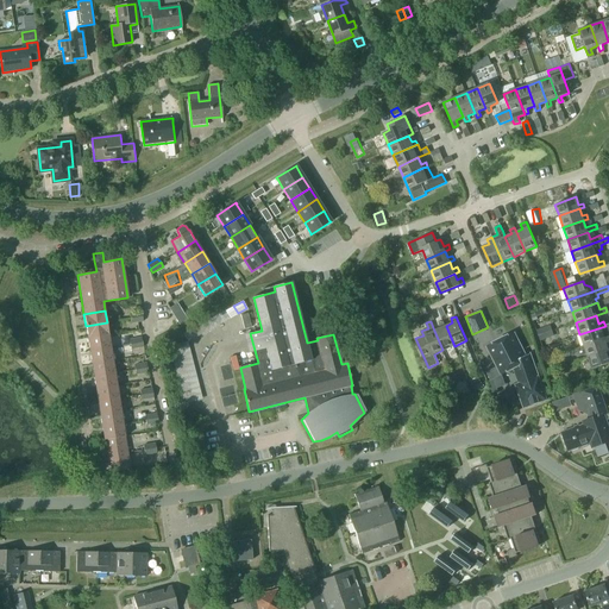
[(443,350),(454,346),(446,326),(444,321),(440,322),(441,327),(434,331),(443,350)]
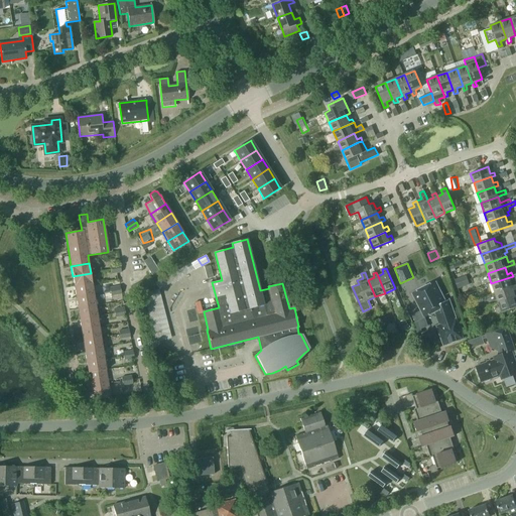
[(75,286),(92,284),(91,273),(73,276),(75,286)]
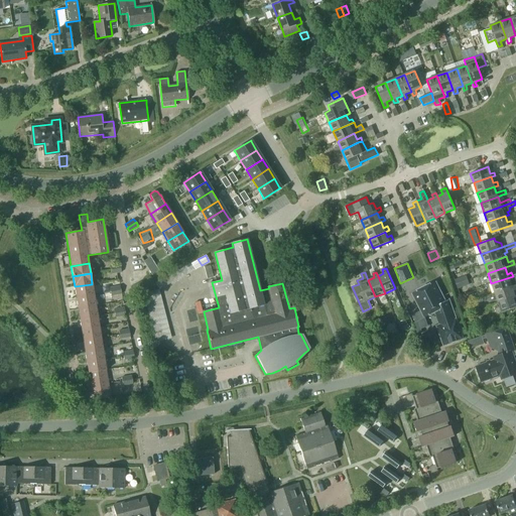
[(491,283),(495,292),(515,285),(514,281),(515,280),(515,274),(513,276),(491,283)]
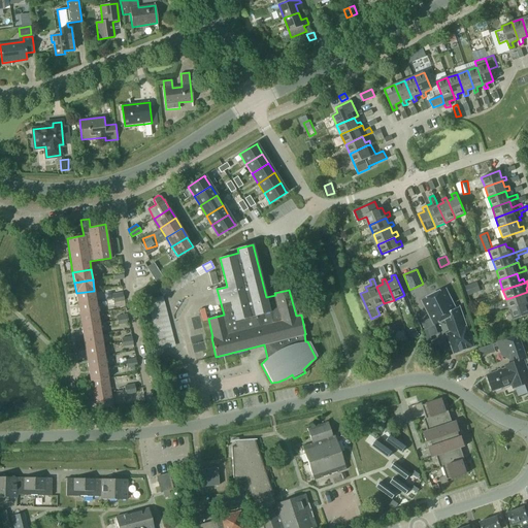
[(446,289),(422,300),(434,325),(448,318),(453,331),(447,333),(454,354),(474,347),(467,326),(460,306),(456,307),(446,289)]
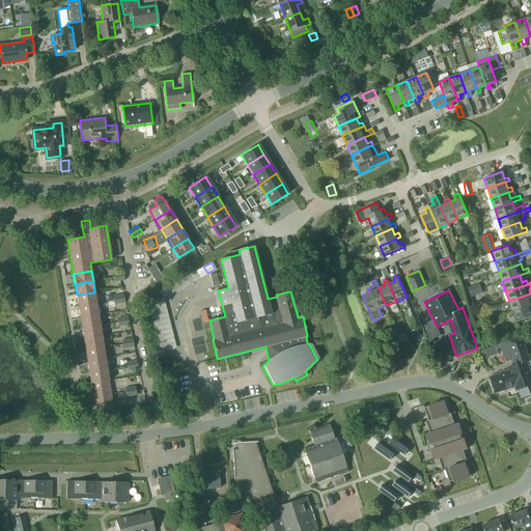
[(96,303),(94,292),(77,295),(78,306),(96,303)]
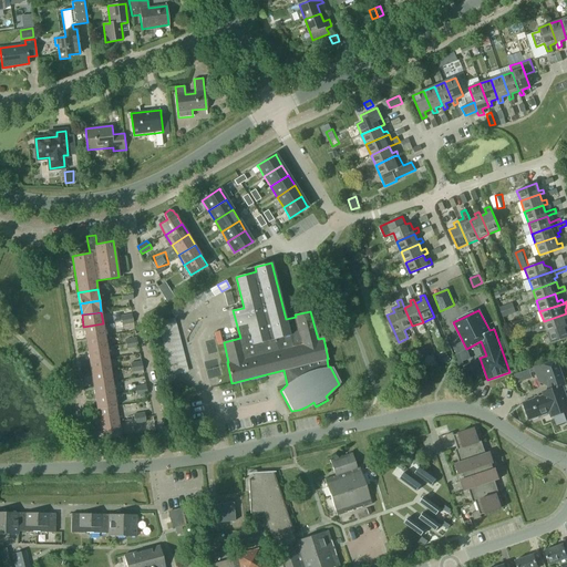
[(566,313),(544,321),(547,332),(566,325),(566,313)]
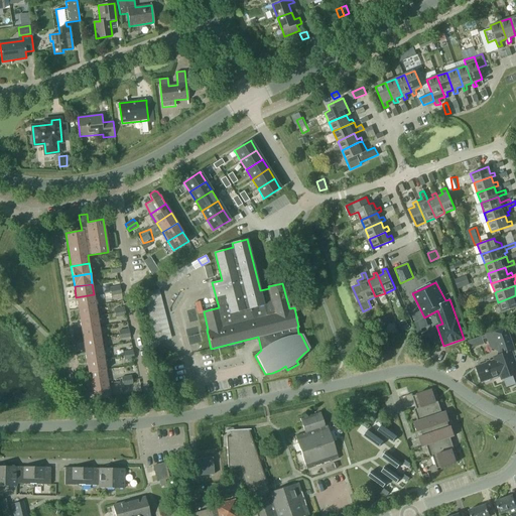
[(155,342),(171,338),(159,289),(143,293),(155,342)]
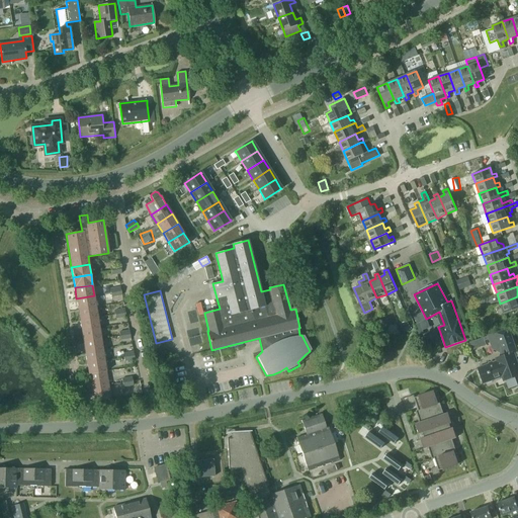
[(78,310),(96,307),(94,295),(76,298),(78,310)]
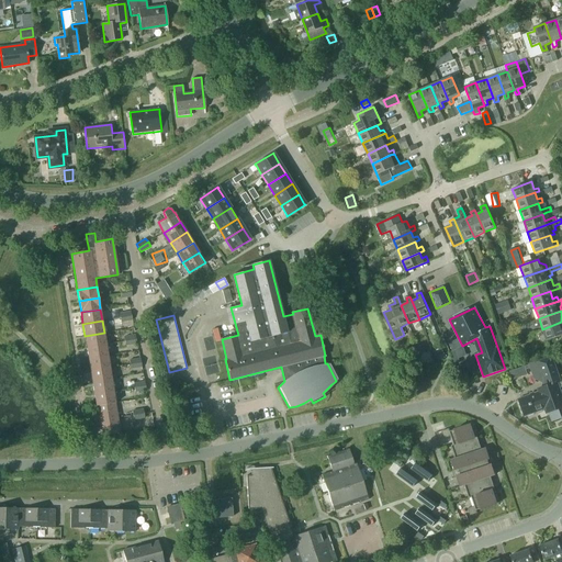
[(561,322),(542,329),(547,341),(561,335),(561,322)]
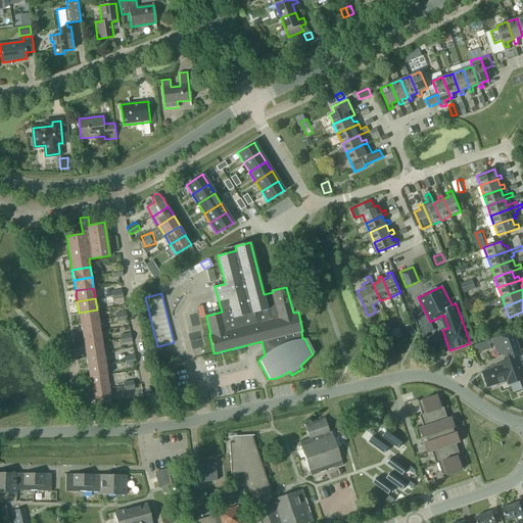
[(98,321),(97,310),(79,313),(81,324),(98,321)]
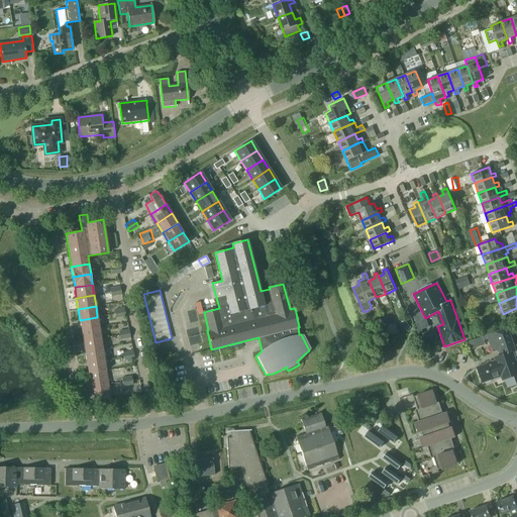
[(82,330),(99,327),(97,317),(80,320),(82,330)]
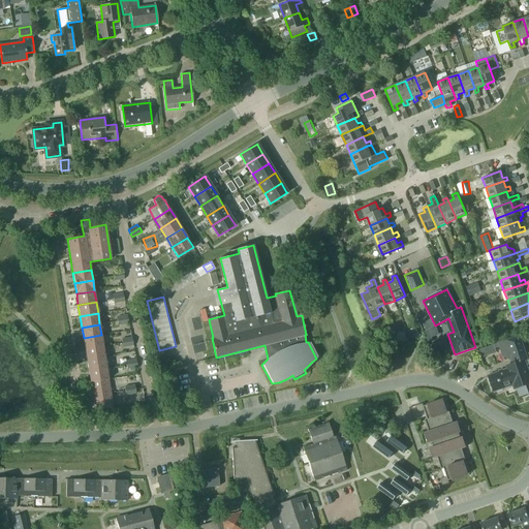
[(103,346),(101,335),(84,338),(85,349),(103,346)]
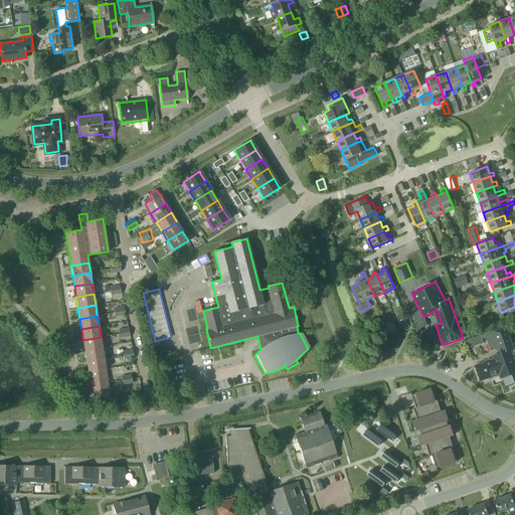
[(493,331),(501,353),(493,356),(494,359),(476,365),(481,381),(500,374),(501,378),(514,373),(514,359),(512,350),(514,349),(507,326),(493,331)]
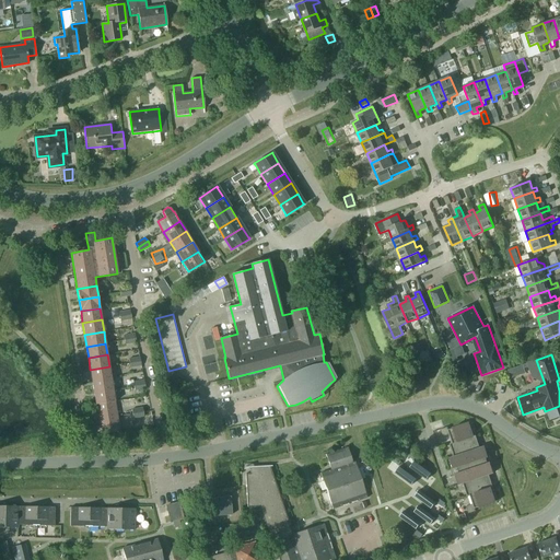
[(515,376),(531,371),(527,363),(512,369),(515,376)]
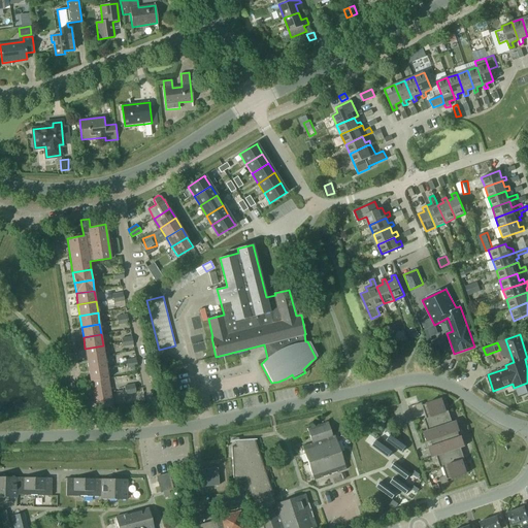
[(87,359),(104,357),(103,345),(85,349),(87,359)]
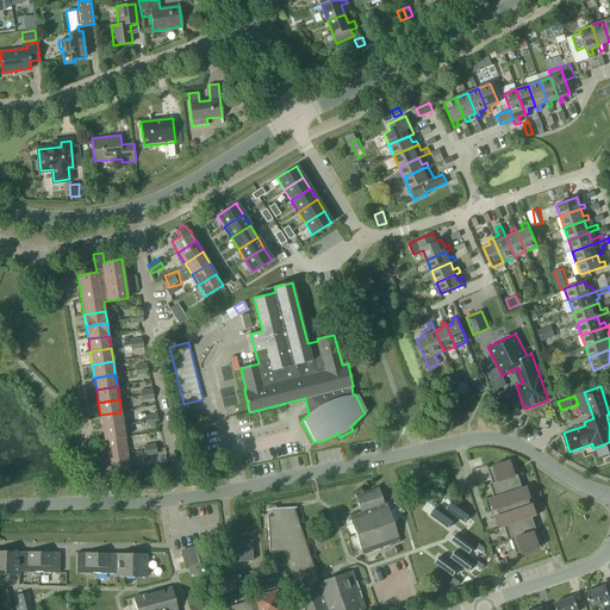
[(145,416),(145,421),(157,418),(156,409),(149,410),(150,415),(145,416)]
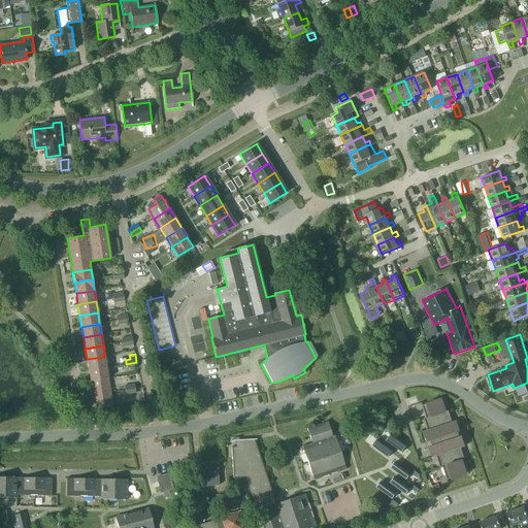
[(87,359),(89,370),(106,367),(104,357),(87,359)]
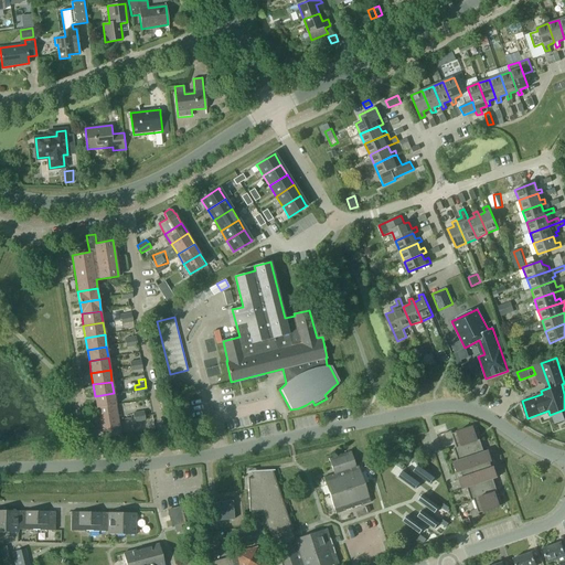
[(97,409),(116,406),(114,393),(95,396),(97,409)]
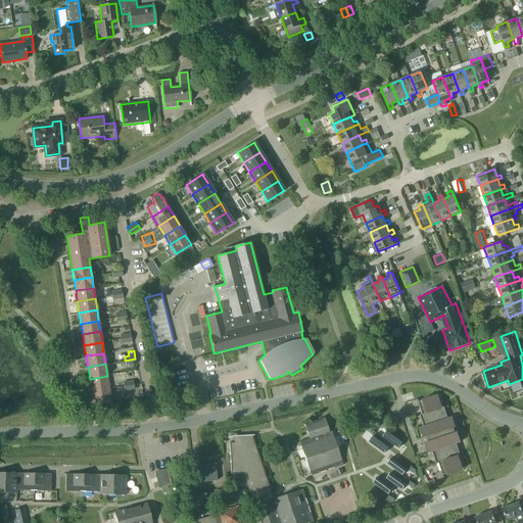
[(109,389),(107,376),(90,379),(92,392),(109,389)]
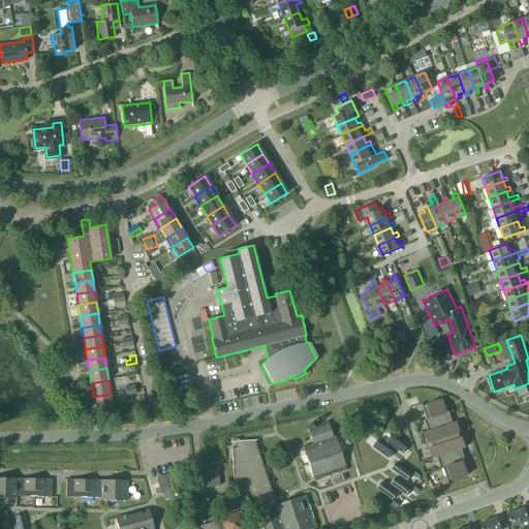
[(111,394),(93,397),(95,410),(113,407),(111,394)]
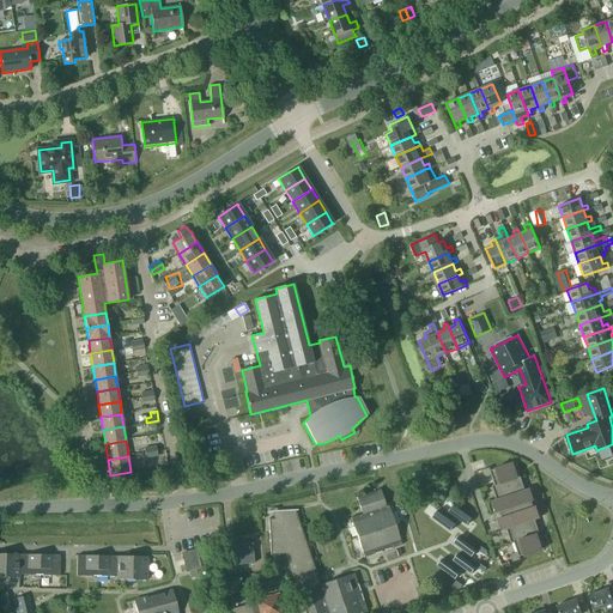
[(496,484),(521,475),(516,461),(514,462),(496,468),(491,469),(491,467),(483,469),(485,477),(492,474),(496,484)]
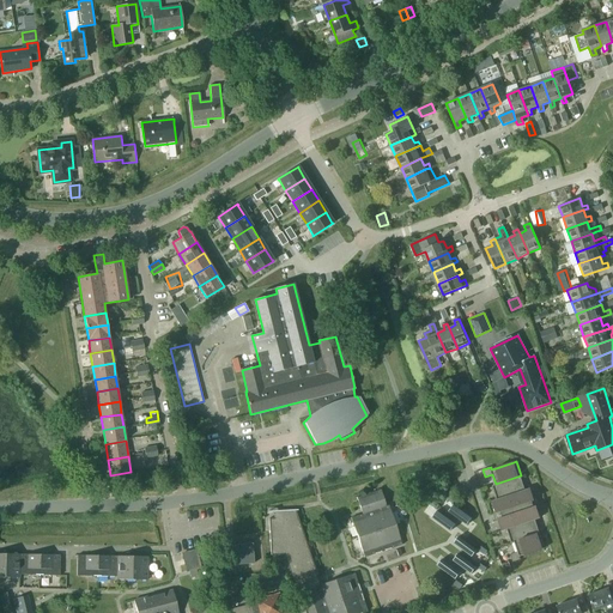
[(511,542),(515,542),(540,534),(535,520),(540,517),(530,489),(526,490),(521,475),(496,484),(492,485),(497,499),(492,501),(503,530),(507,529),(511,542)]
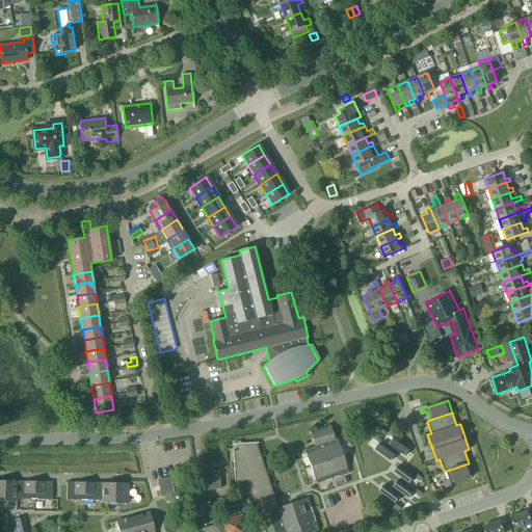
[(314,446),(321,444),(335,439),(330,425),(310,431),(314,446)]
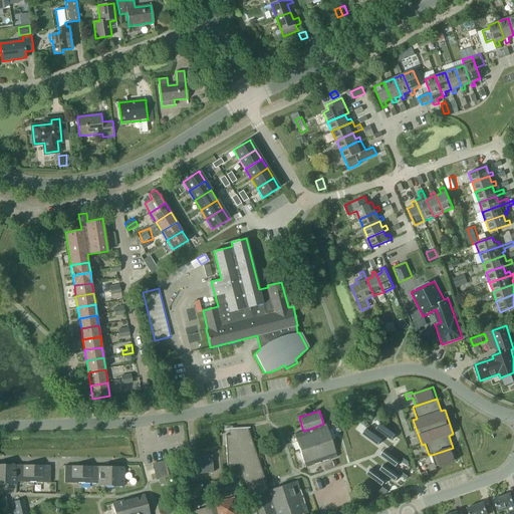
[(315,446),(331,440),(325,424),(323,424),(310,429),(315,446)]
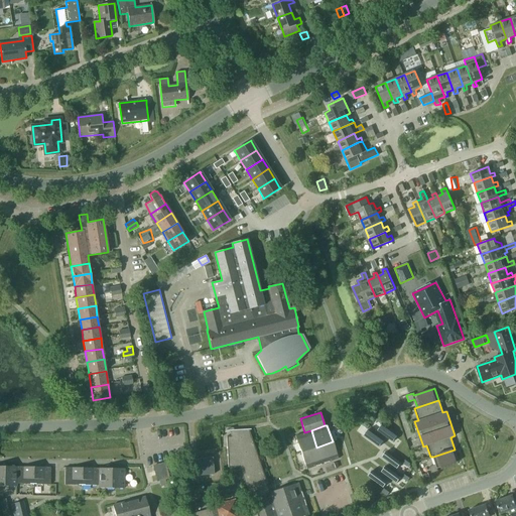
[(396,440),(399,434),(382,425),(379,430),(396,440)]
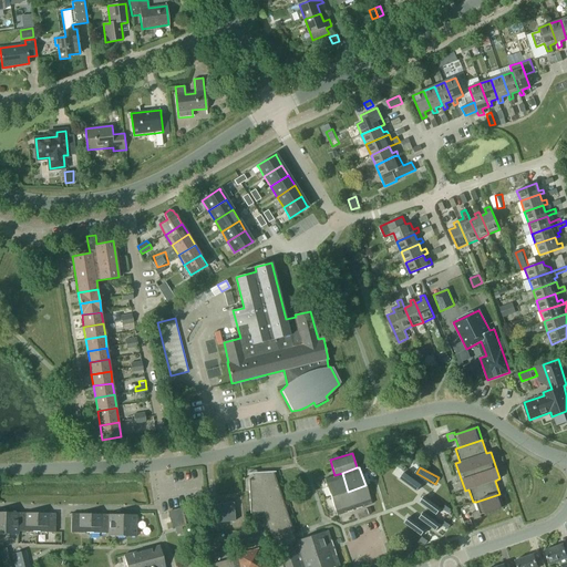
[(276,547),(291,543),(296,540),(274,472),(276,472),(276,471),(256,472),(257,478),(254,480),(248,480),(250,513),(264,513),(276,547)]
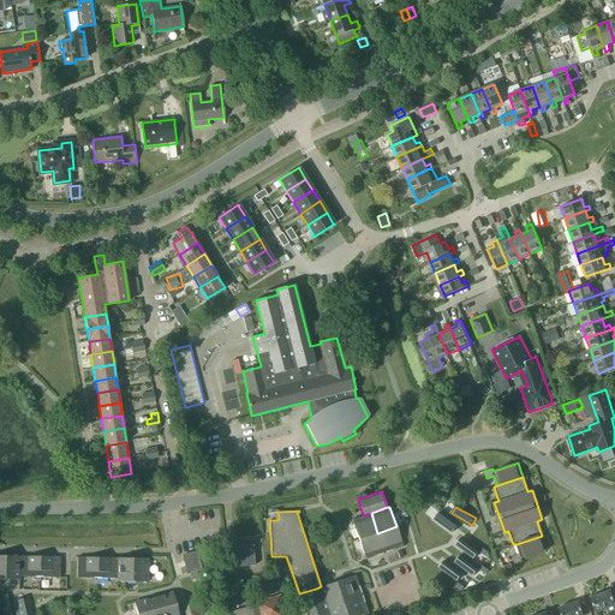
[(453,530),(458,524),(437,512),(434,519),(453,530)]
